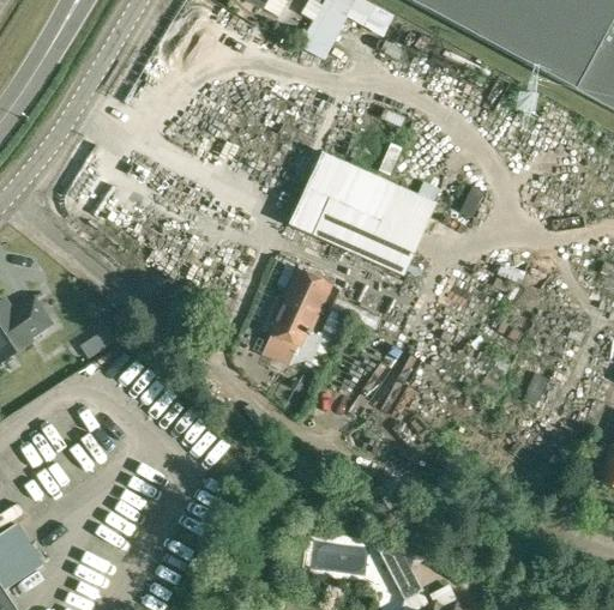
[(307,46),(333,58),(354,13),(392,31),(402,8),(384,0),(309,0),(306,10),(321,16),(307,46)]
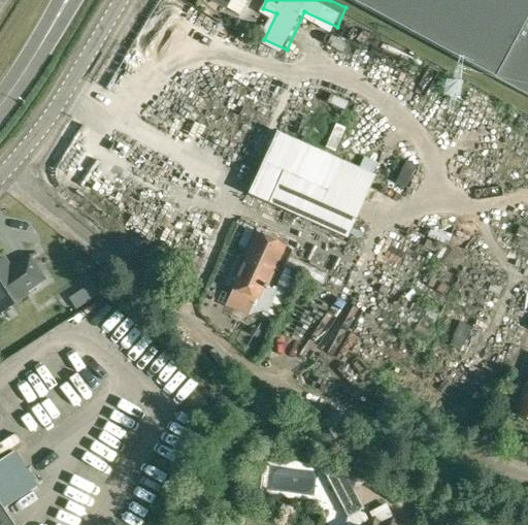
[(354,0),(527,93),(527,0),(354,0)]
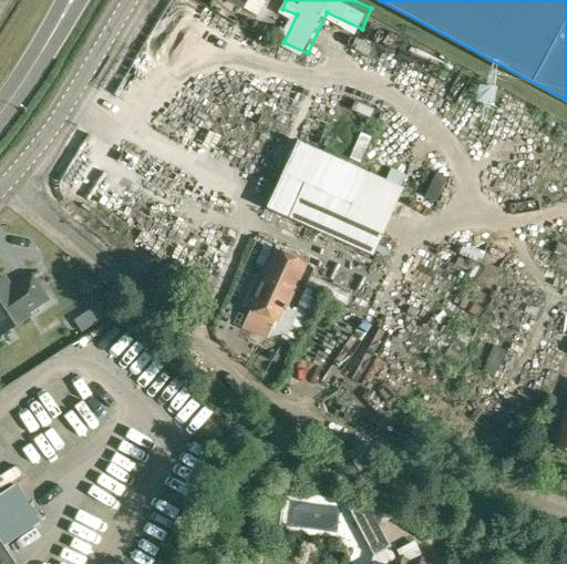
[(402,186),(366,170),(297,139),(266,207),(336,238),(372,255),(402,186)]
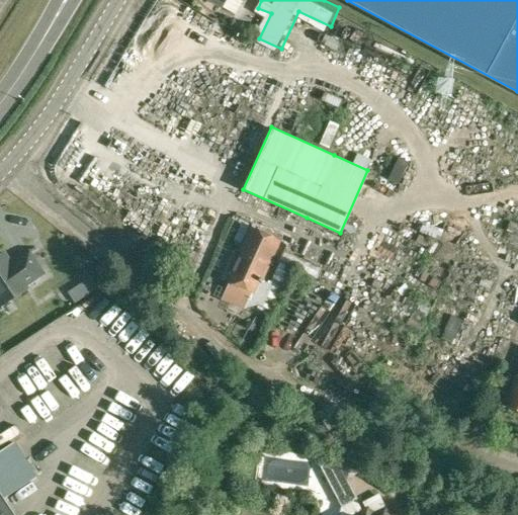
[(398,156),(387,179),(396,183),(407,161),(398,156)]
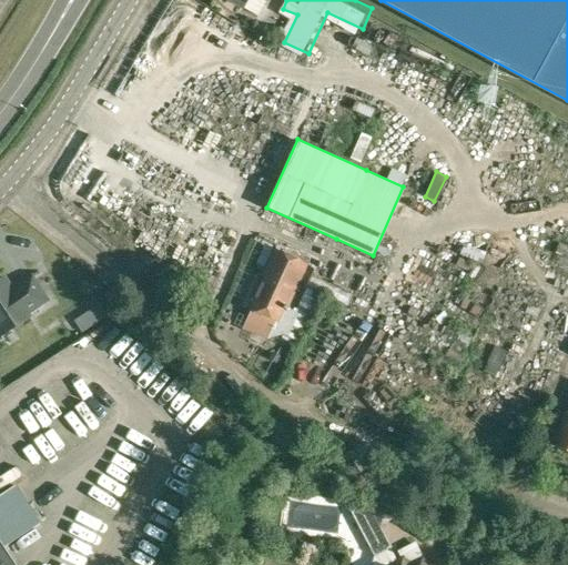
[(287,303),(306,262),(273,248),(261,273),(264,274),(249,308),(276,320),(285,302),(287,303)]
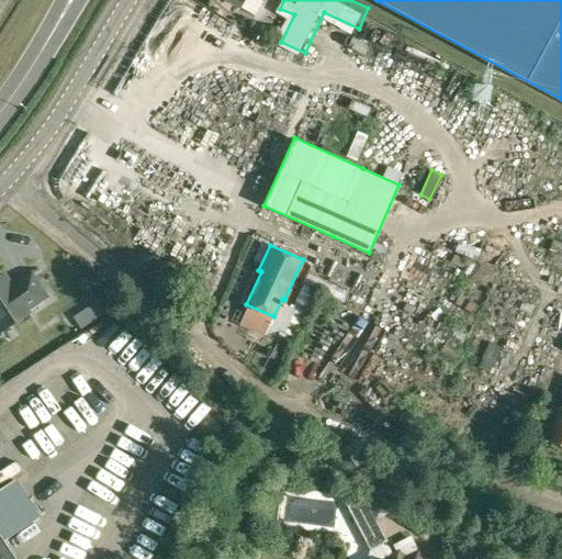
[(24,309),(46,294),(31,270),(18,279),(19,281),(10,287),(1,274),(0,274),(0,328),(26,312),(24,309)]
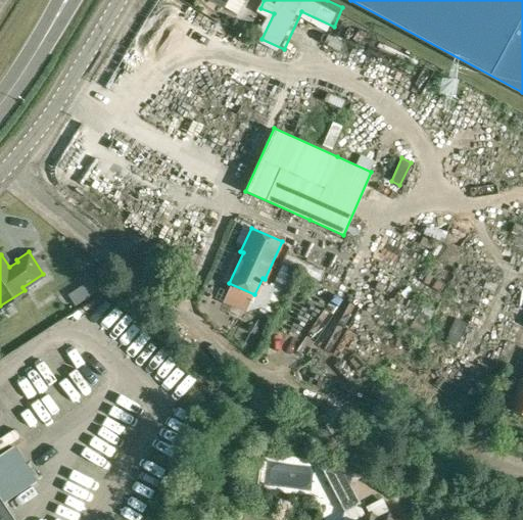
[(281,263),(320,280),(325,270),(285,251),(281,263)]
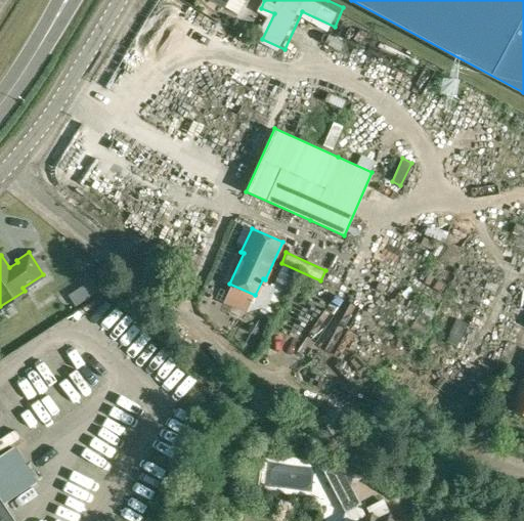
[(220,293),(229,276),(221,272),(212,289),(220,293)]
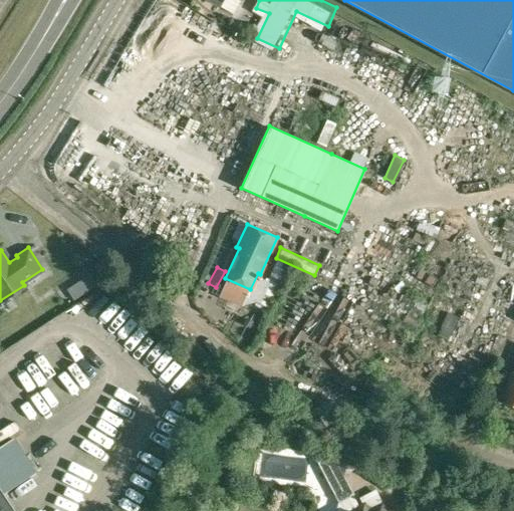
[(513,368),(512,372),(500,401),(513,407),(513,368)]
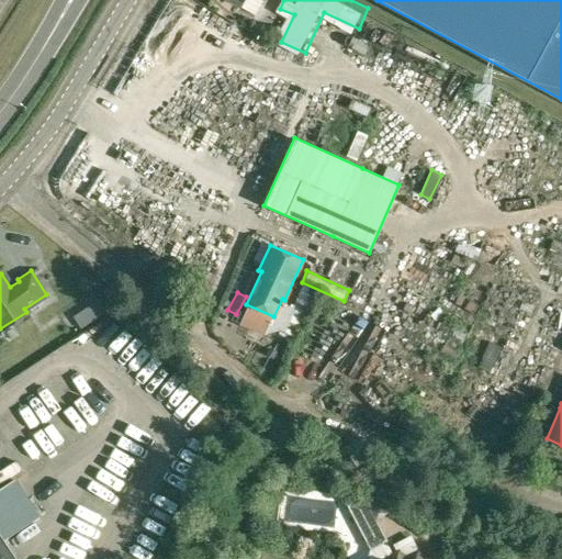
[(0,558),(14,558),(2,539),(38,515),(14,477),(0,485),(0,558)]
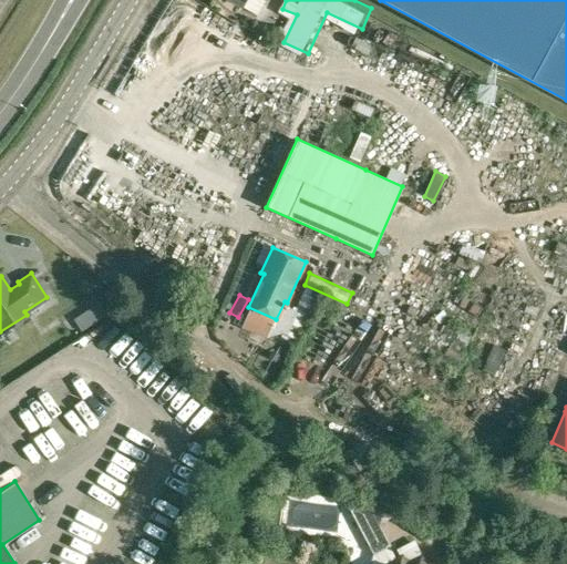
[(372,508),(379,521),(392,514),(385,500),(372,508)]
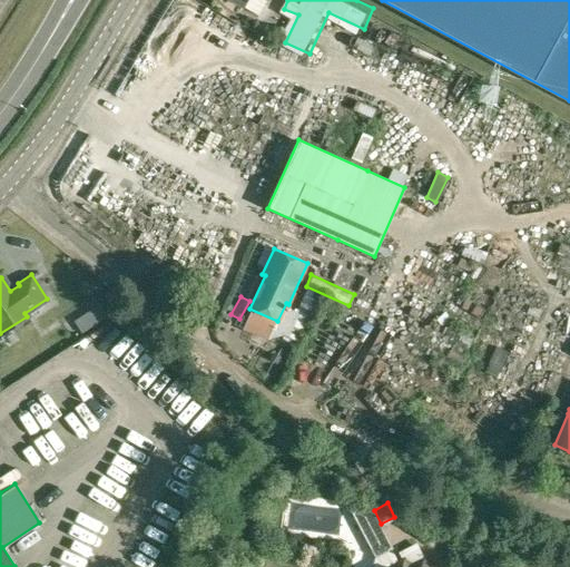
[(374,566),(425,566),(422,559),(413,543),(399,550),(403,559),(397,561),(393,551),(386,549),(374,556),(372,563),(374,566)]
